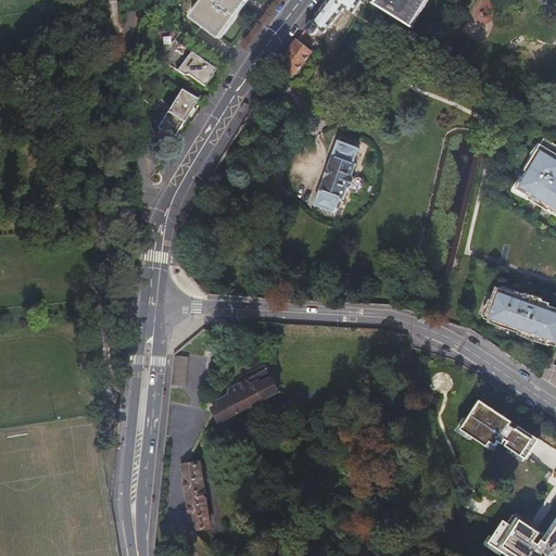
[(205,0),(189,23),(217,45),(251,0),(250,0),(205,0)]
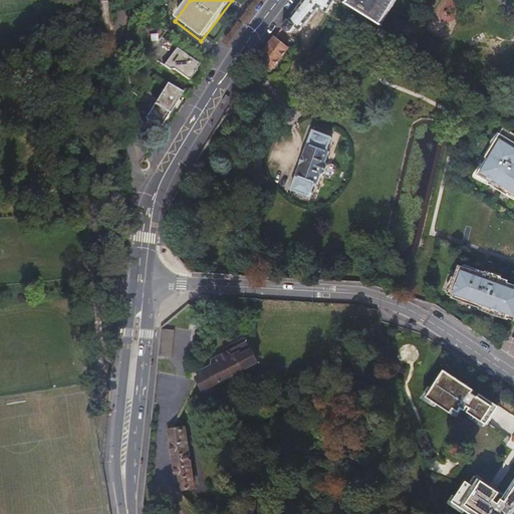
[(284,41),(290,33),(296,26),(301,29),(316,8),(325,13),(326,11),(330,13),(336,3),(332,0),(302,0),(302,2),(283,27),(276,35),(284,41)]
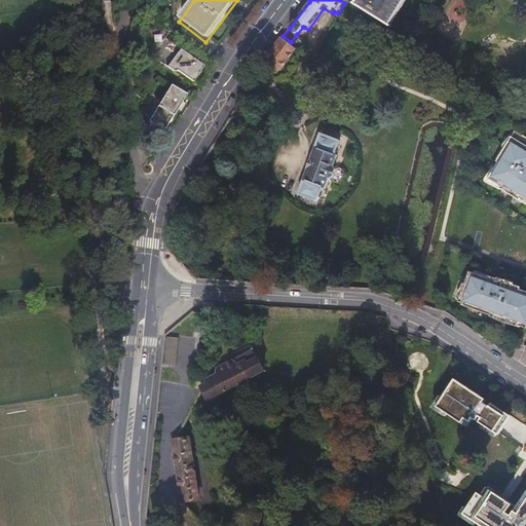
[(357,0),(355,3),(391,25),(406,0),(357,0)]
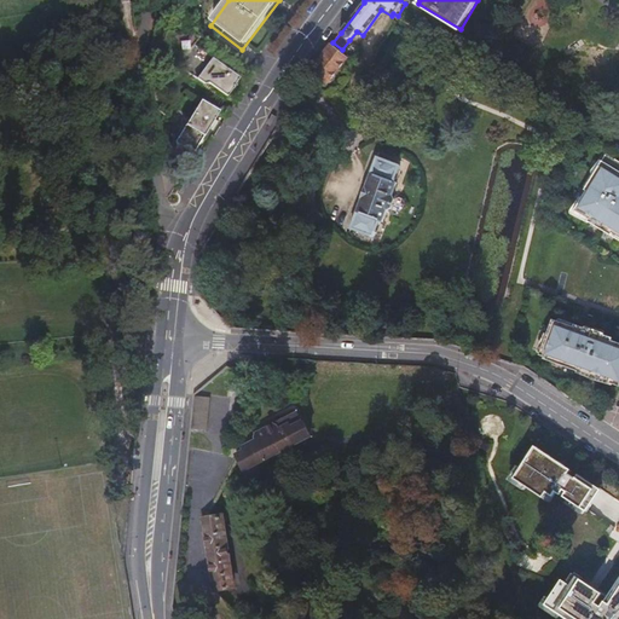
[(209,80),(212,82),(227,97),(238,79),(223,64),(221,64),(217,59),(218,59),(201,45),(187,62),(203,75),(204,74),(210,79),(209,80)]
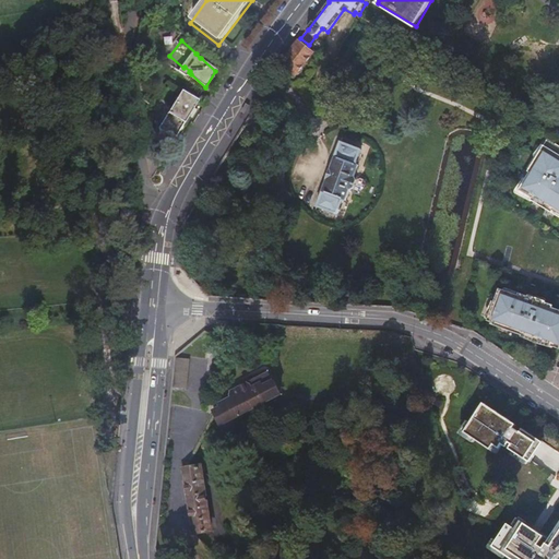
[(284,60),(282,62),(296,73),(312,52),(298,42),(284,60)]
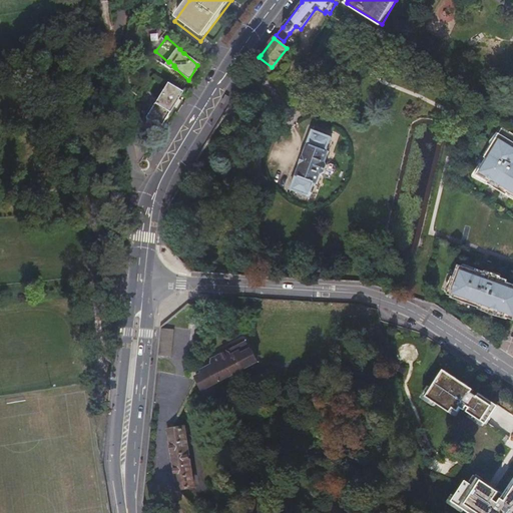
[(175,68),(167,81),(182,90),(188,80),(175,68)]
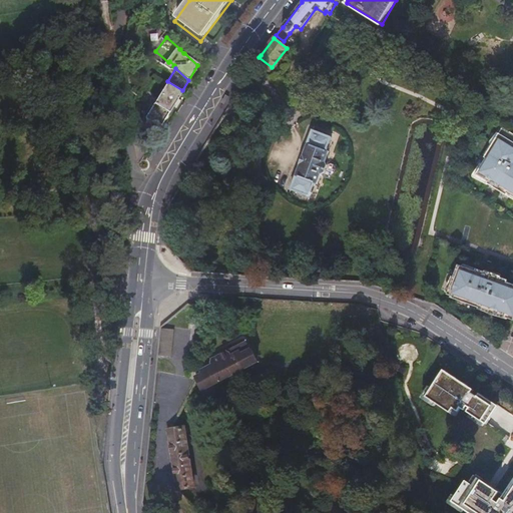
[(182,90),(167,81),(158,96),(158,97),(156,101),(155,100),(145,117),(160,126),(170,111),(169,110),(172,105),(173,106),(182,90)]
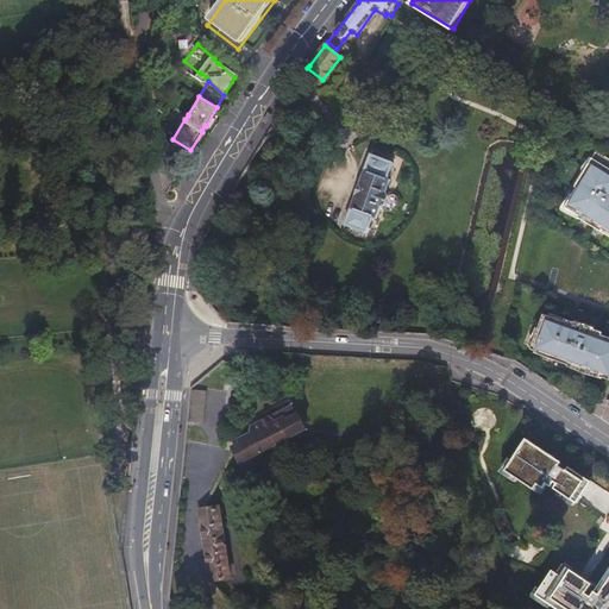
[(608,158),(597,151),(586,168),(585,167),(575,183),(577,186),(576,187),(577,188),(573,194),(571,193),(562,207),(562,211),(563,211),(582,219),(583,218),(608,232),(608,337),(598,334),(600,331),(596,330),(596,328),(584,324),(577,321),(576,322),(573,321),(566,319),(565,321),(545,314),(539,328),(537,328),(529,346),(532,347),(532,350),(535,351),(535,353),(569,365),(569,363),(586,369),(585,374),(602,380),(603,378),(608,380),(608,158)]
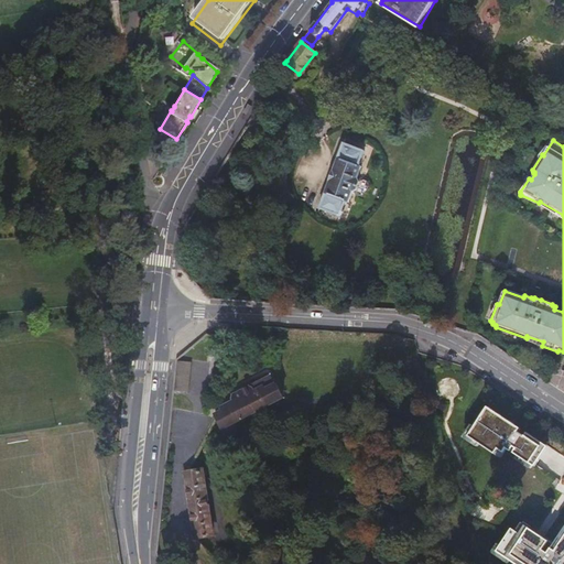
[(342,143),(320,207),(340,215),(345,202),(348,203),(351,192),(356,191),(359,182),(357,179),(361,166),(358,165),(364,151),(342,143)]
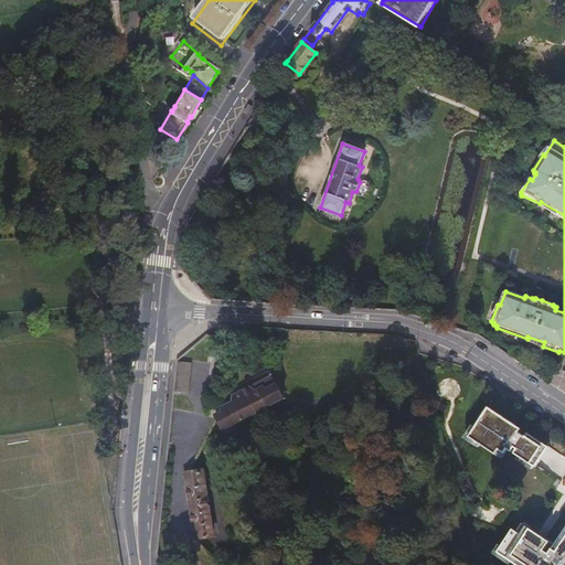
[(192,364),(180,363),(178,392),(189,393),(192,364)]
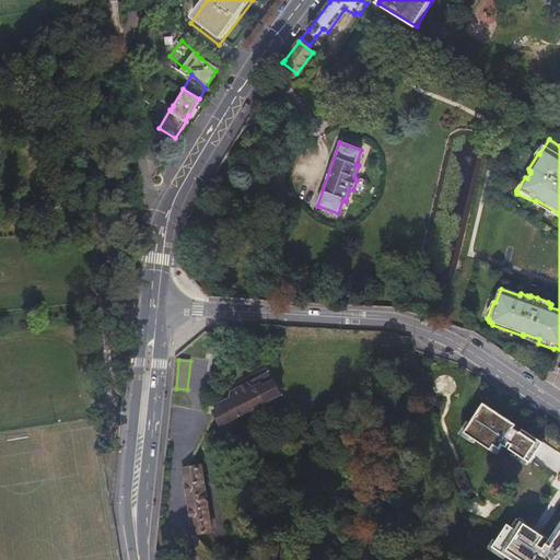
[(230,398),(217,406),(223,421),(277,393),(267,373),(236,388),(235,393),(229,396),(230,398)]
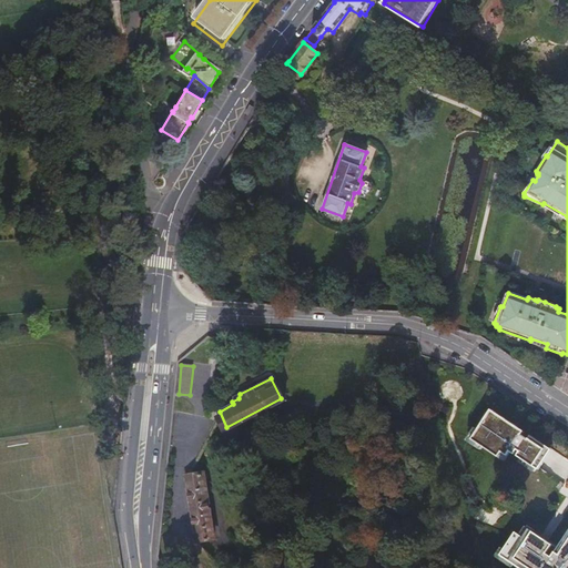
[(554,449),(533,436),(530,439),(524,435),(526,432),(493,409),(479,429),(473,439),(484,447),(500,457),(504,453),(509,456),(511,452),(516,455),(519,450),(521,452),(518,456),(523,458),(538,468),(540,470),(554,449)]
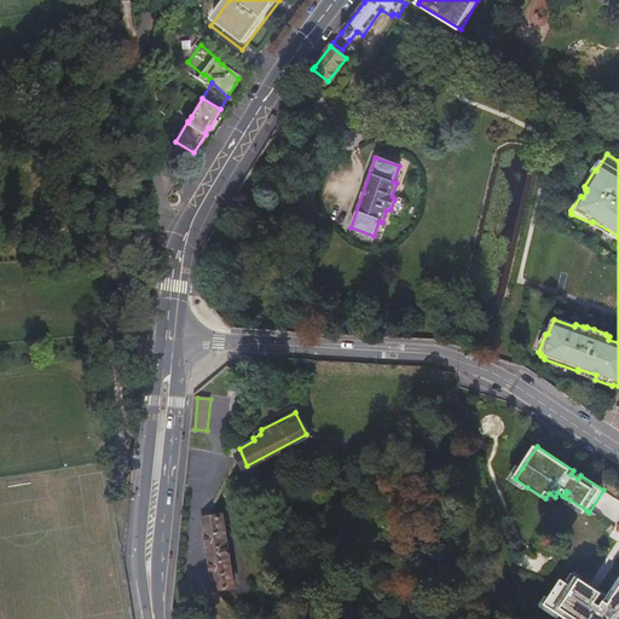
[(515,479),(522,468),(519,466),(509,480),(525,491),(527,487),(515,479)]
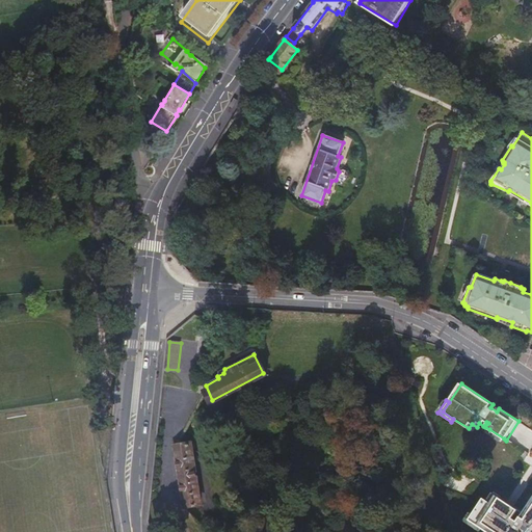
[(504,439),(489,429),(487,432),(502,442),(504,439)]
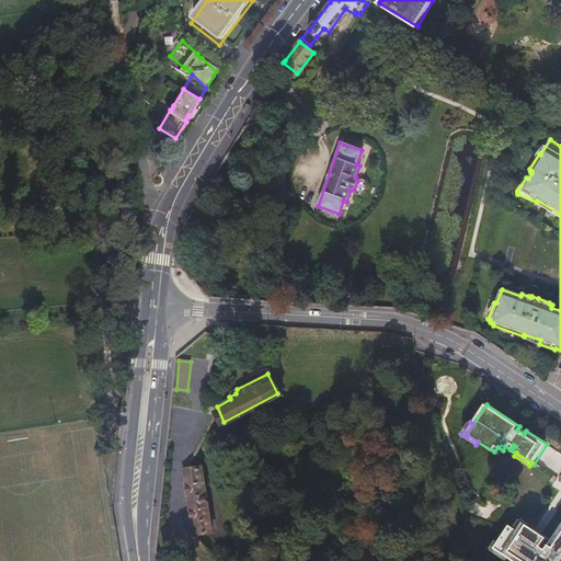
[(204,467),(183,470),(192,533),(213,530),(204,467)]
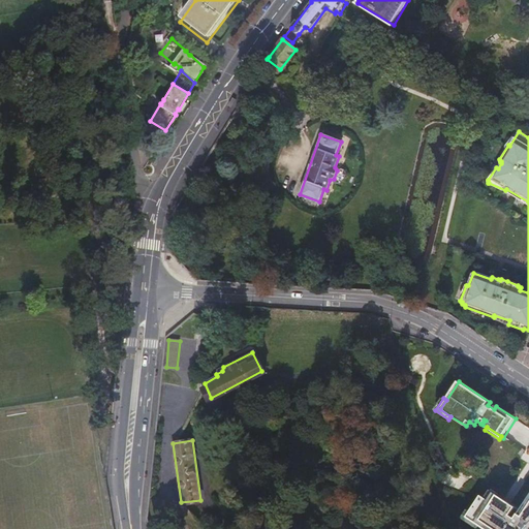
[(485,498),(489,500),(494,493),(491,490),(485,498)]
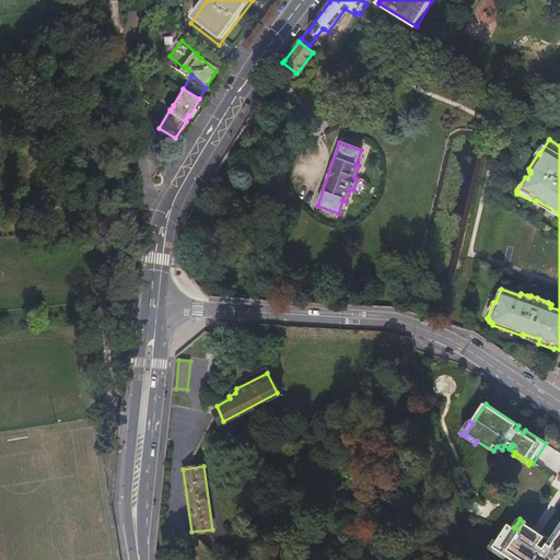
[(559,559),(559,527),(551,540),(523,522),(517,529),(513,527),(510,525),(499,541),(494,548),(509,557),(513,559),(559,559)]
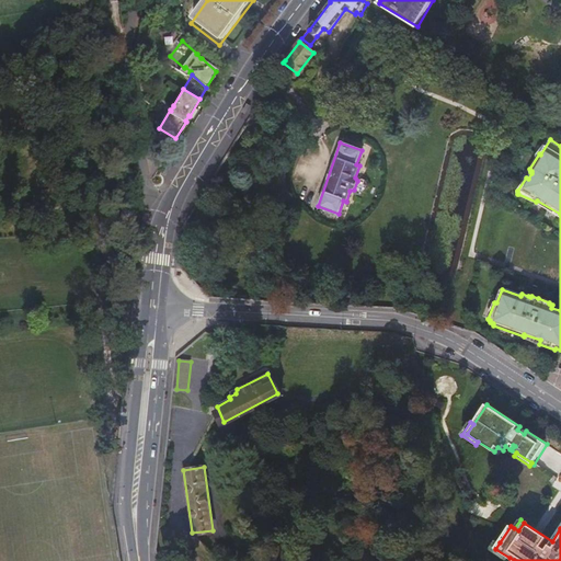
[(510,558),(495,549),(500,542),(496,540),(490,550),(507,560),(510,558)]
